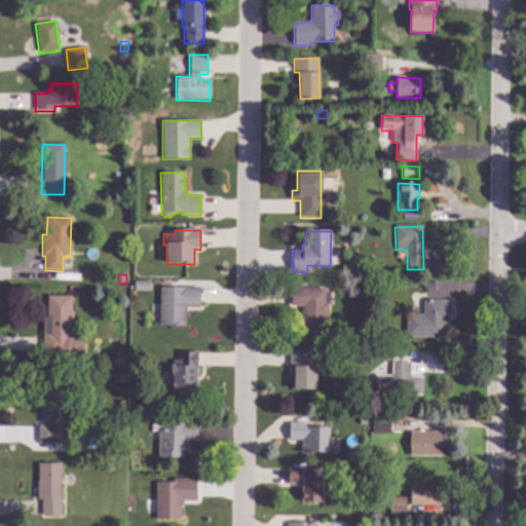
[(149,291),(134,291),(133,280),(149,280),(149,291)]
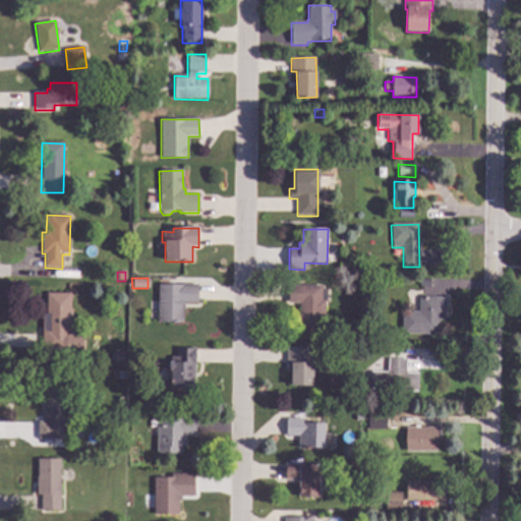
[(429,287),(419,287),(419,279),(429,279),(429,287)]
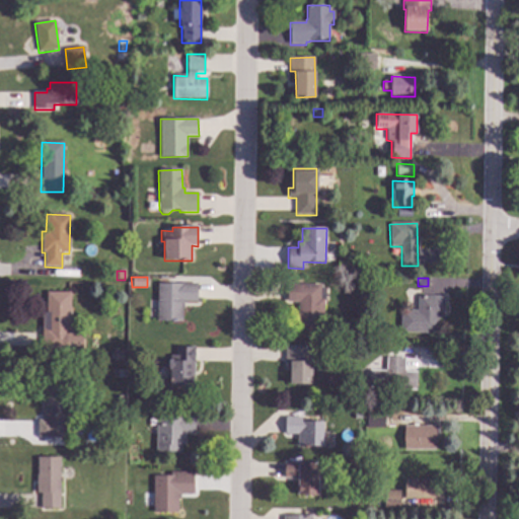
[(197,302),(183,302),(183,309),(181,309),(181,321),(157,321),(158,284),(197,285),(197,302)]
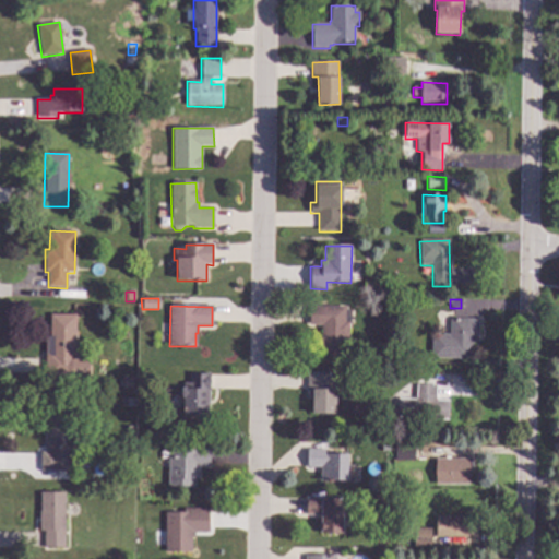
[(345,310),(351,310),(351,324),(348,324),(348,339),(344,339),(344,356),(321,356),(321,326),(309,325),(309,307),(345,308),(345,310)]
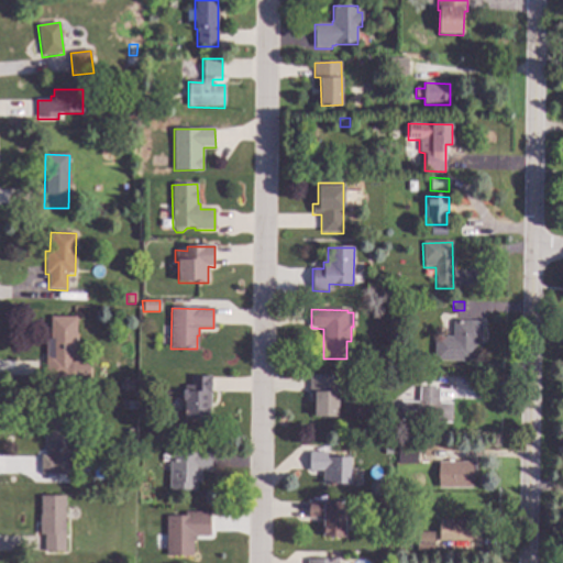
[(75,381),(45,381),(46,340),(51,340),(51,317),(76,318),(75,381)]
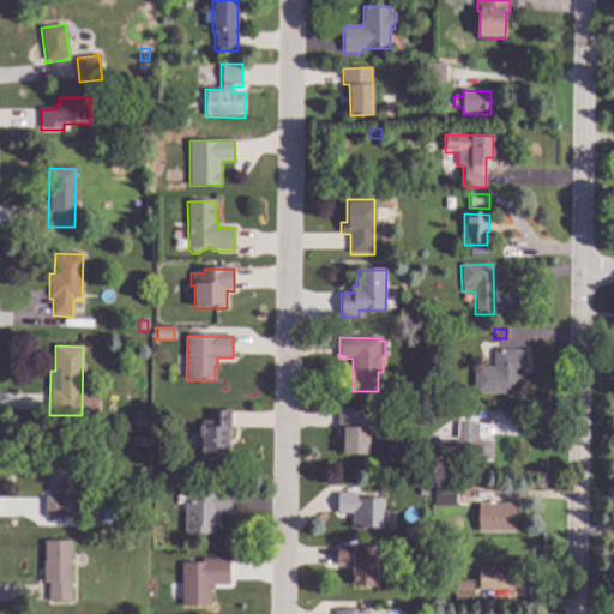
[(525,351),(525,377),(518,377),(518,395),(474,393),(474,367),(494,368),(494,350),(525,351)]
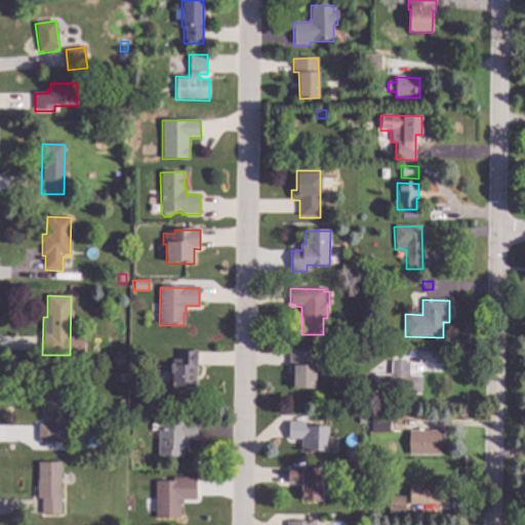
[(308,351),(308,352),(317,353),(315,390),(292,389),(293,376),(289,376),(289,367),(288,367),(288,350),(308,351)]
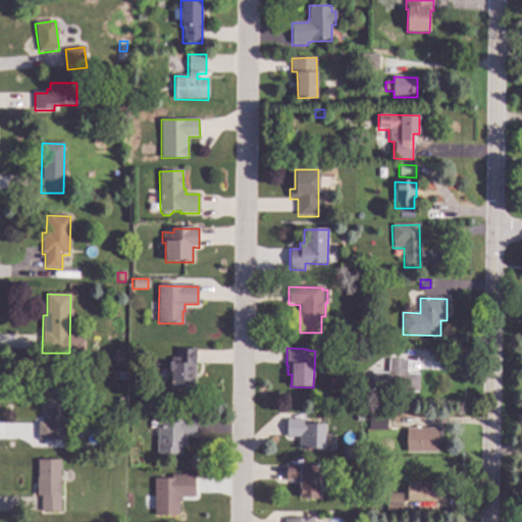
[(197,350),(196,365),(195,365),(195,380),(193,380),(193,389),(169,389),(170,372),(167,372),(168,362),(171,362),(171,358),(177,358),(178,349),(197,350)]
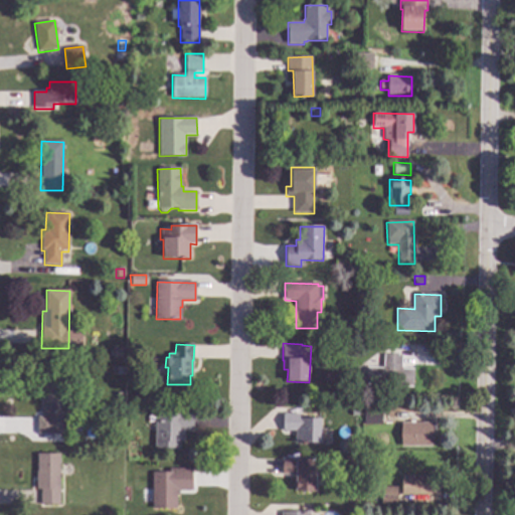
[(123,349),(123,359),(113,359),(114,349),(123,349)]
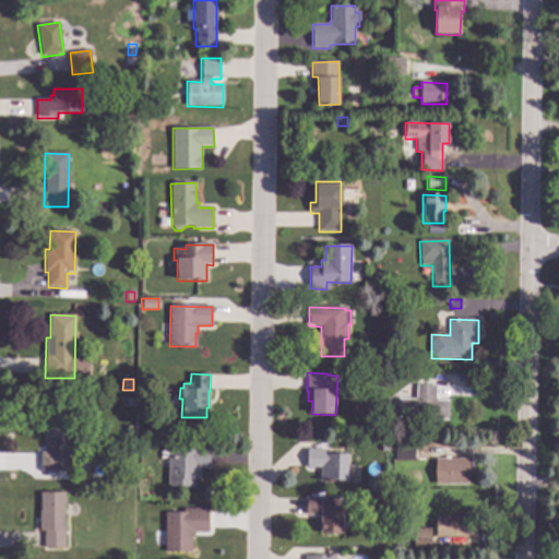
[(436,385),(436,400),(448,400),(447,420),(396,418),(397,397),(415,397),(416,384),(436,385)]
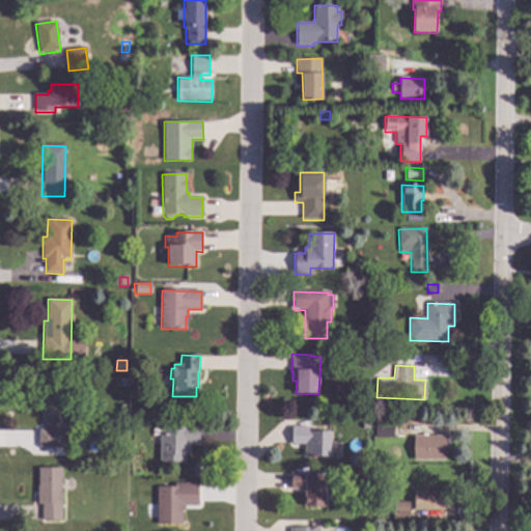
[(128,387),(119,387),(119,379),(128,380),(128,387)]
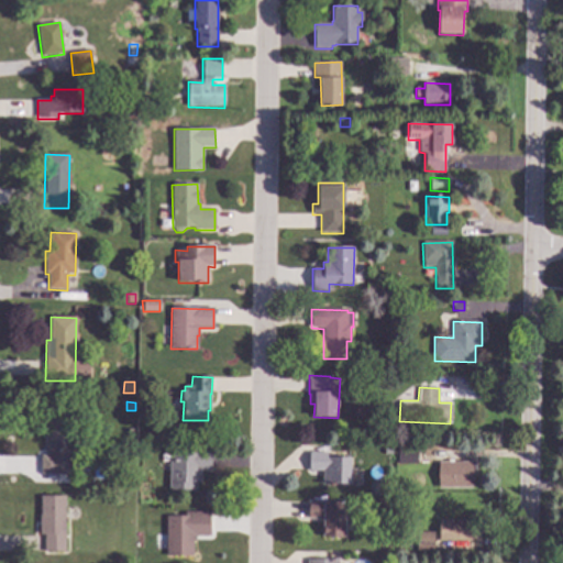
[(72,475),(41,475),(41,456),(47,456),(48,417),(72,418),(72,475)]
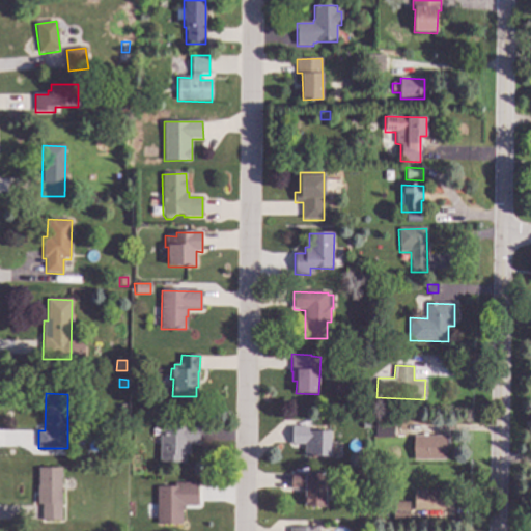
[(368,396),(366,406),(359,404),(360,395),(368,396)]
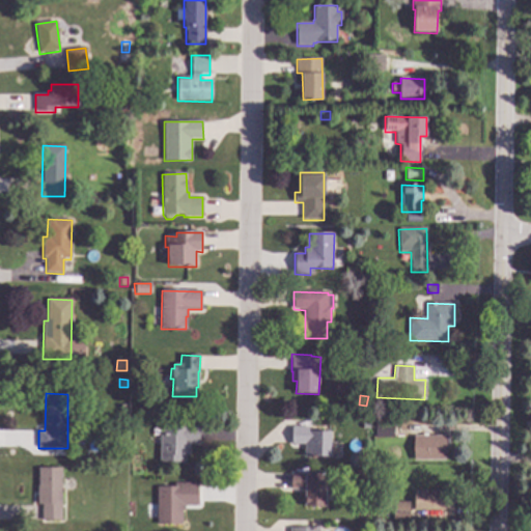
[(393,439),(374,438),(374,421),(393,421),(393,439)]
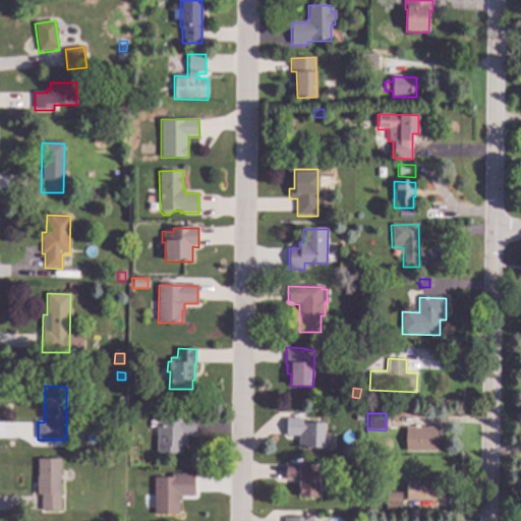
[(195,436),(186,436),(185,448),(181,448),(181,455),(156,454),(157,418),(195,419),(195,436)]
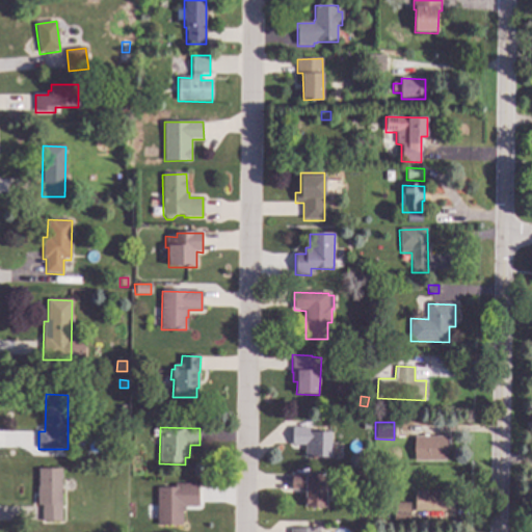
[(309,432),(330,433),(330,458),(304,458),(304,446),(292,446),(292,428),(309,428),(309,432)]
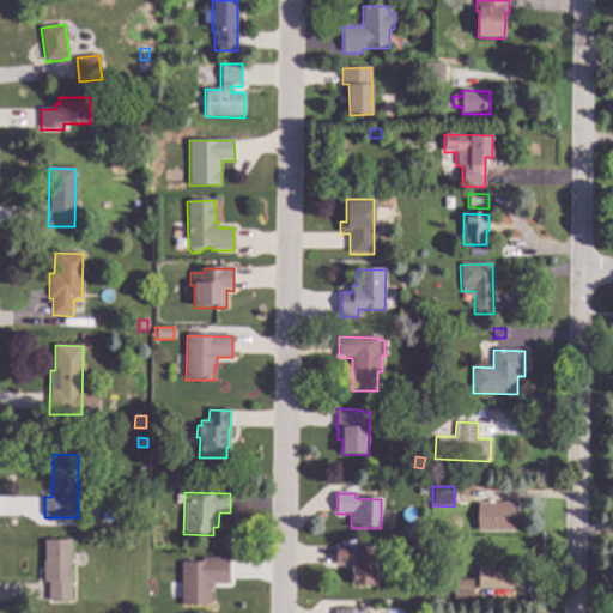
[(514,532),(478,532),(478,504),(513,503),(514,532)]
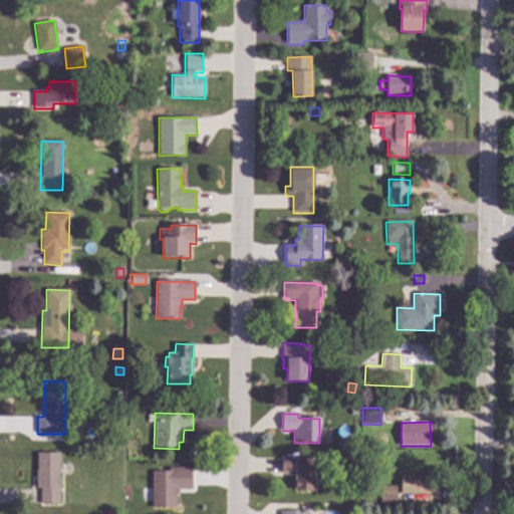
[(59,504),(40,504),(40,490),(36,490),(37,454),(59,454),(59,504)]
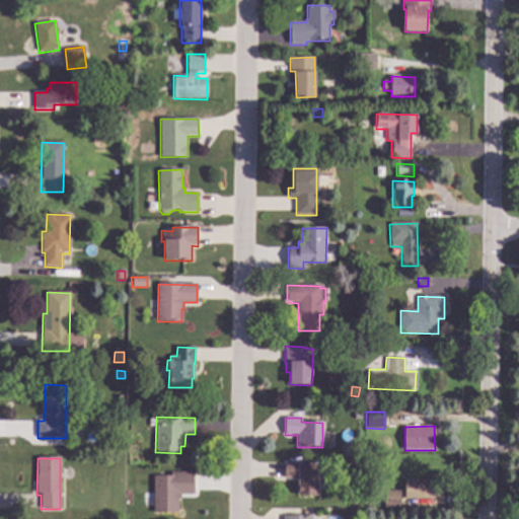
[(320,477),(318,477),(318,496),(296,496),(296,479),(284,478),(284,461),(321,462),(320,477)]
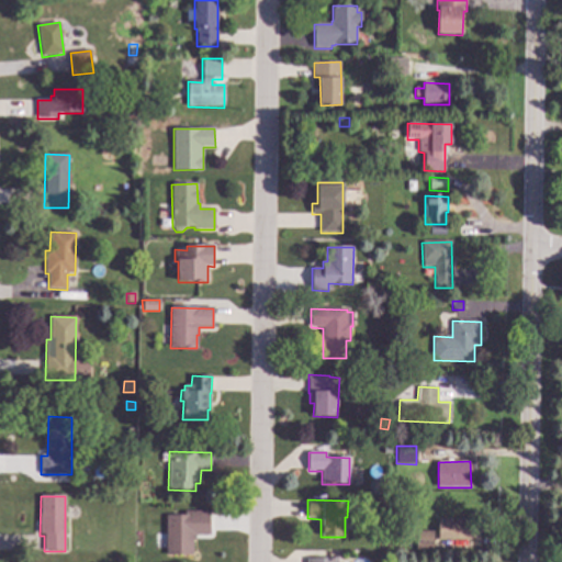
[(210,536),(195,535),(195,541),(192,541),(192,557),(166,555),(166,516),(183,516),(183,510),(210,512),(210,536)]
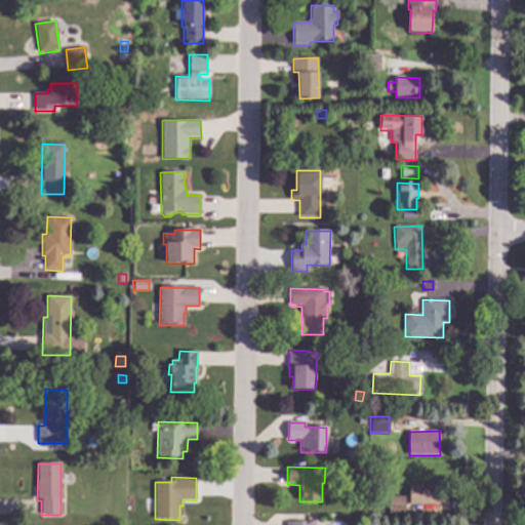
[(439,496),(444,496),(444,505),(439,505),(439,506),(408,505),(409,486),(439,486),(439,496)]
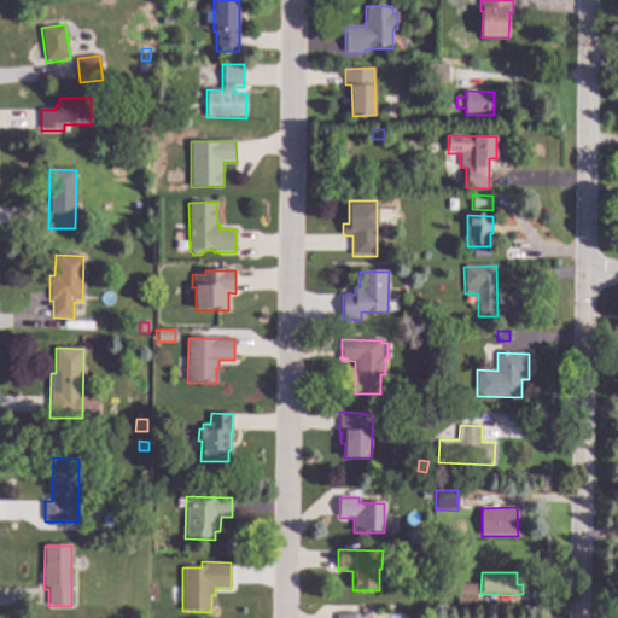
[(476,605),(456,605),(456,587),(476,587),(476,605)]
